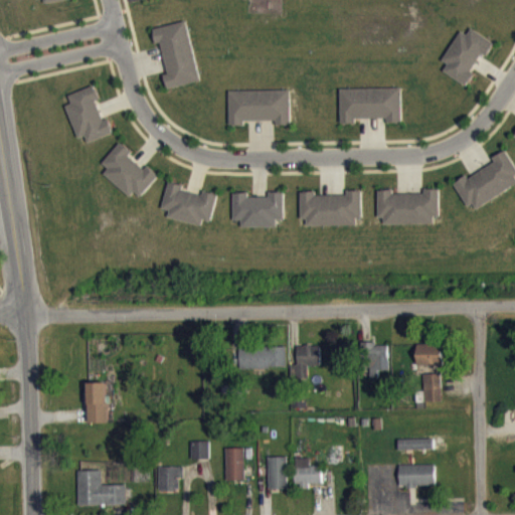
[(36,0),(38,8),(45,7),(46,13),(73,8),(71,0),(36,0)]
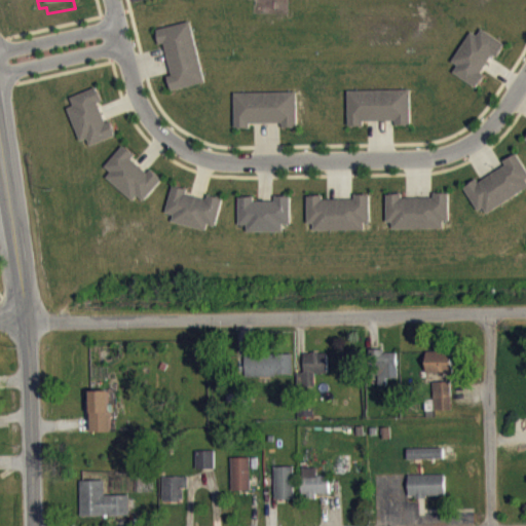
[(190,20),(204,80),(171,88),(167,74),(172,73),(163,41),(159,42),(156,28),(190,20)]
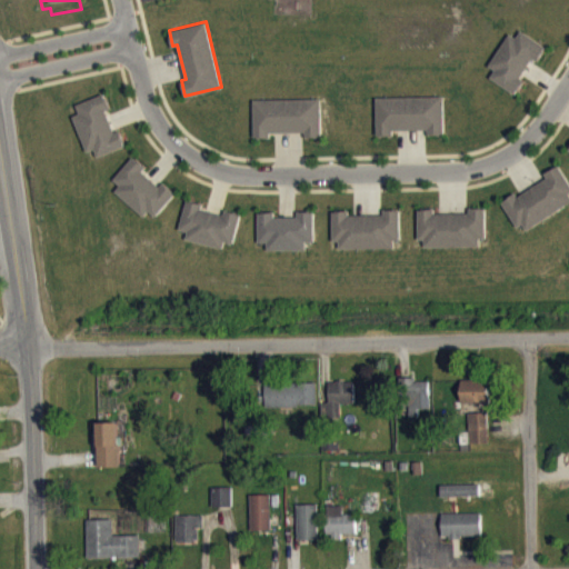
[(490,76),(495,69),(489,65),(511,32),(517,37),(522,29),(548,47),(538,60),(533,57),(520,77),(525,80),(516,93),(490,76)]
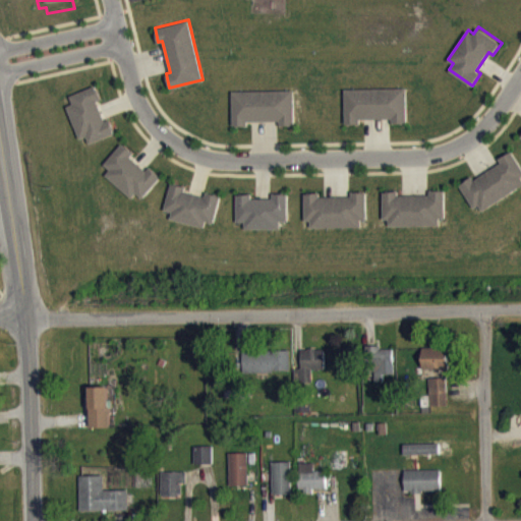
[(90,142),(87,135),(79,138),(66,105),(72,103),(69,95),(96,84),(102,98),(97,100),(105,120),(110,118),(115,132),(90,142)]
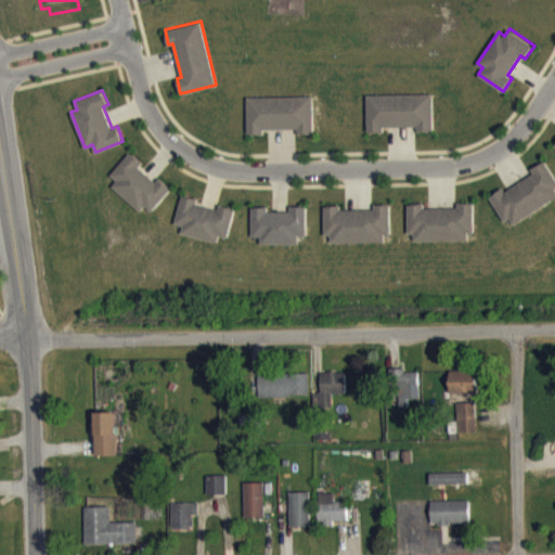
[(366,93),(433,92),(433,130),(417,130),(417,125),(383,126),(383,131),(368,131),(366,93)]
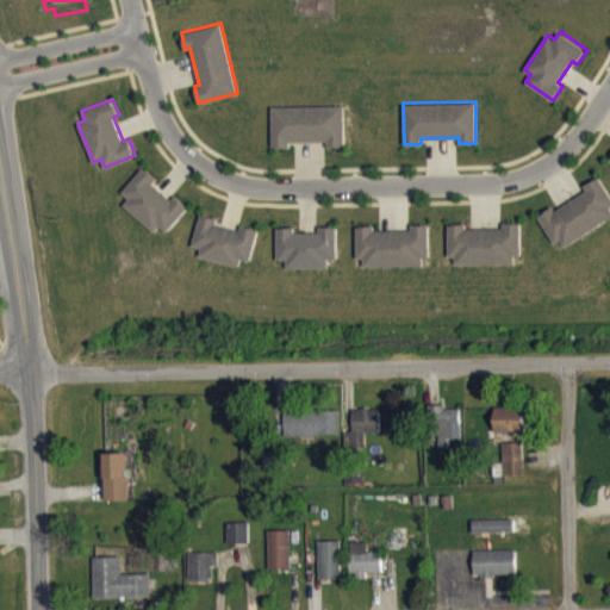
[(272,106),(343,105),(344,145),(328,145),(328,141),(290,141),(290,147),(272,147),(272,106)]
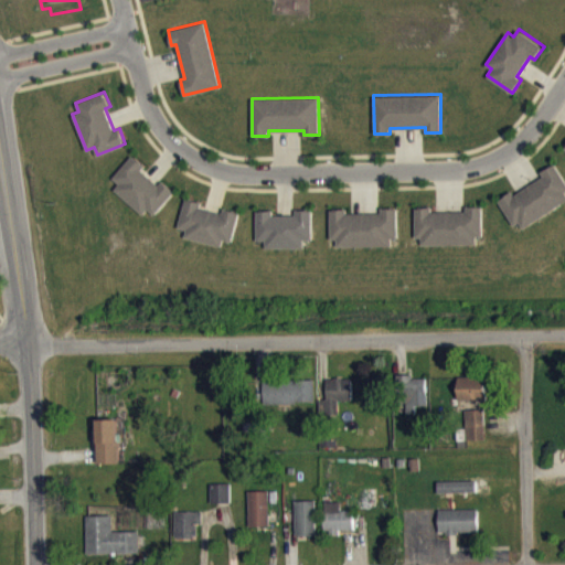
[(155,214),(148,208),(144,214),(114,189),(118,182),(112,177),(132,153),(145,164),(140,169),(158,183),(162,179),(174,190),(155,214)]
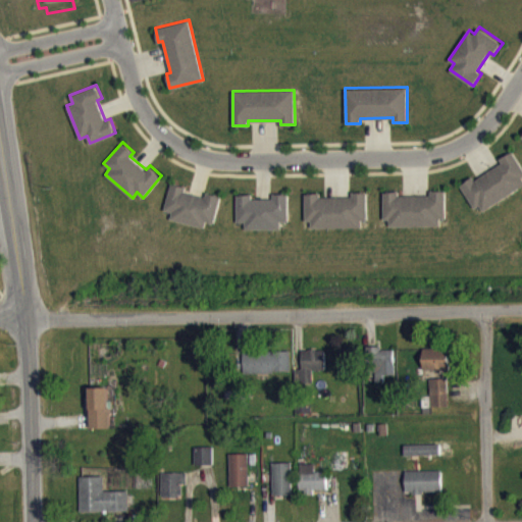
[(475,207),(460,183),(472,175),(475,179),(502,162),(500,157),(512,149),(521,165),(521,185),(484,209),(480,204),(475,207)]
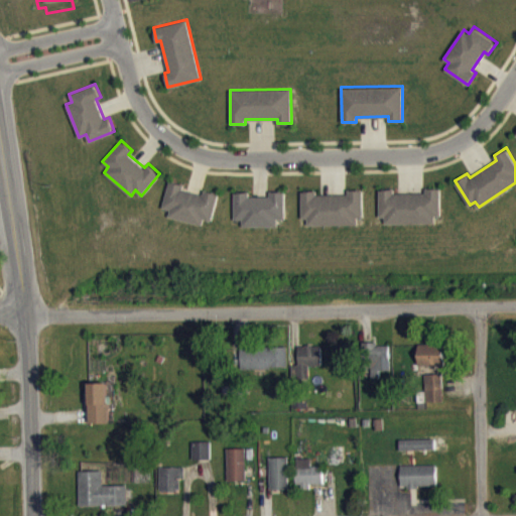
[(213,220),(205,218),(203,224),(168,216),(170,209),(162,207),(169,179),(183,183),(182,188),(203,194),(205,188),(220,191),(213,220)]
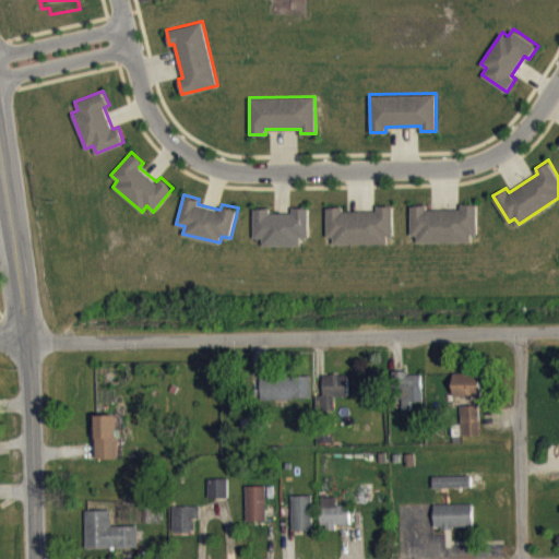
[(412,234),(411,204),(428,203),(428,209),(462,207),(462,203),(477,202),(478,233),(472,233),(472,240),(418,241),(418,234),(412,234)]
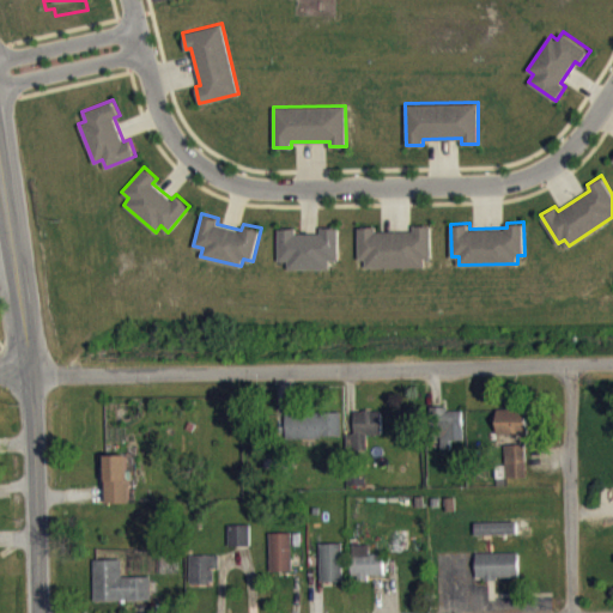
[(359,259),(358,225),(376,225),(376,230),(414,230),(414,224),(431,224),(431,256),(425,256),(425,266),(365,267),(365,259),(359,259)]
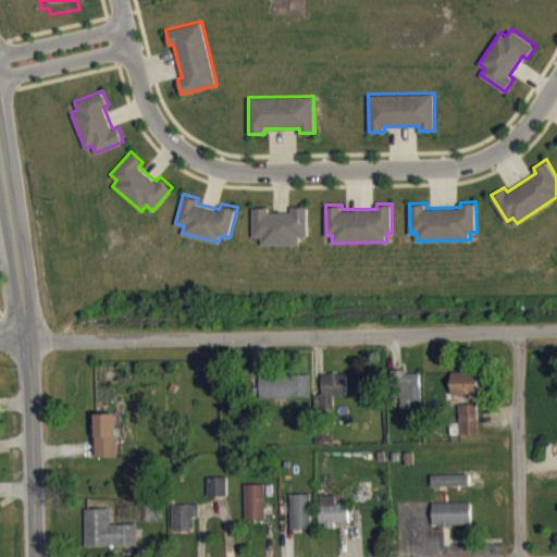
[(309,235),(300,235),(300,243),(262,244),(261,236),(254,236),(252,206),(269,206),(269,211),(292,210),(292,205),(308,205),(309,235)]
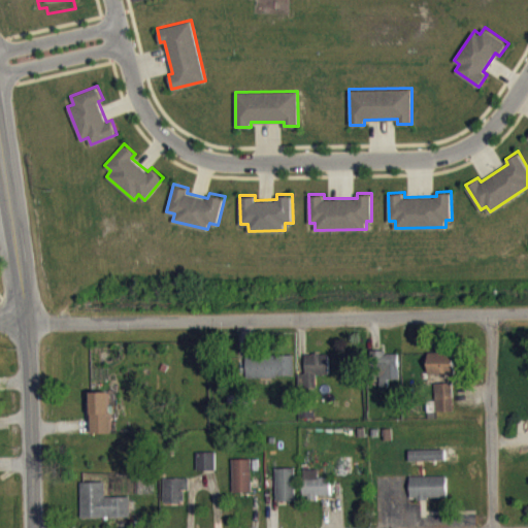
[(390,396),(390,389),(400,389),(400,364),(388,364),(387,360),(372,360),(372,396),(390,396)]
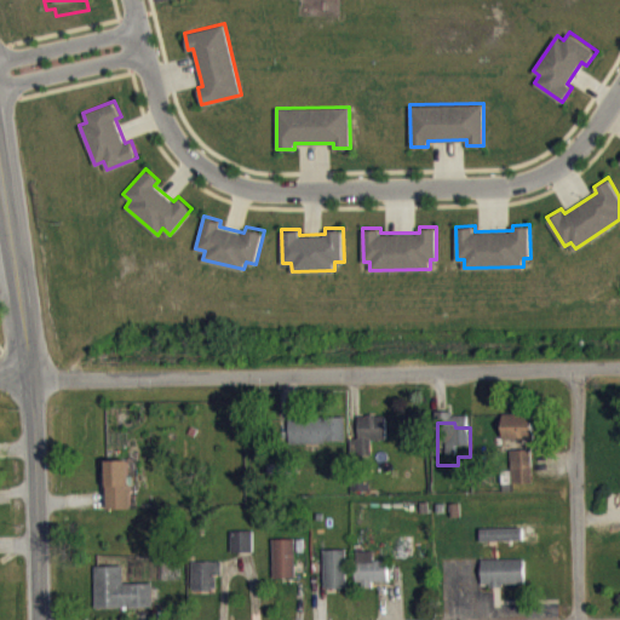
[(537,426),(505,425),(504,451),(535,452),(537,426)]
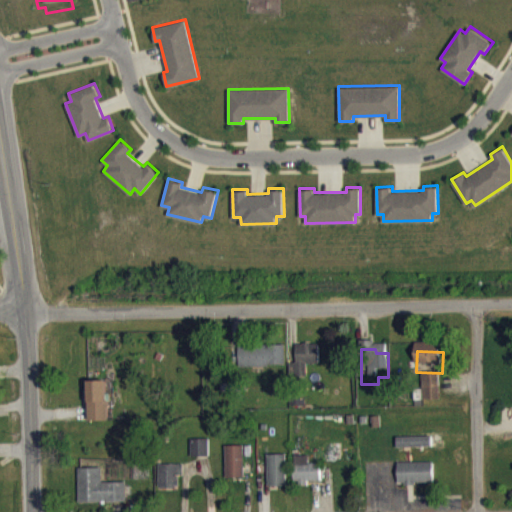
[(298,372),(290,372),(290,387),(308,386),(307,373),(320,373),(319,352),(297,353),(298,372)]
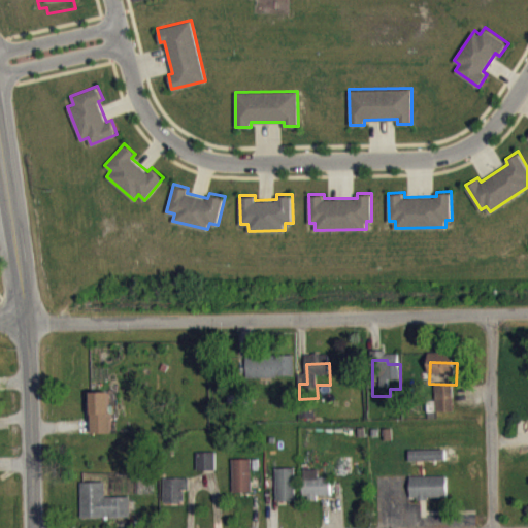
[(295,364),(248,366),(248,388),(295,387),(295,364)]
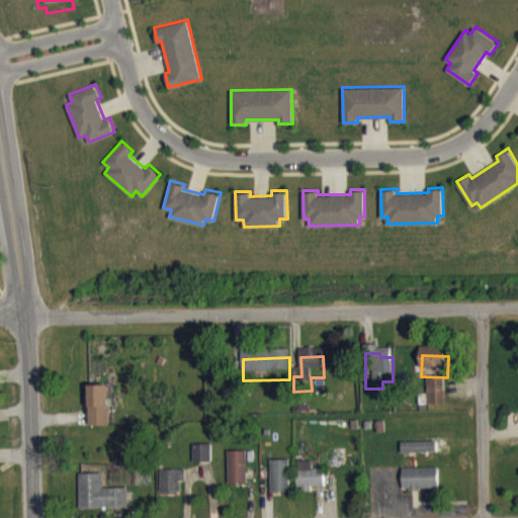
[(445,384),(428,385),(428,414),(446,413),(445,384)]
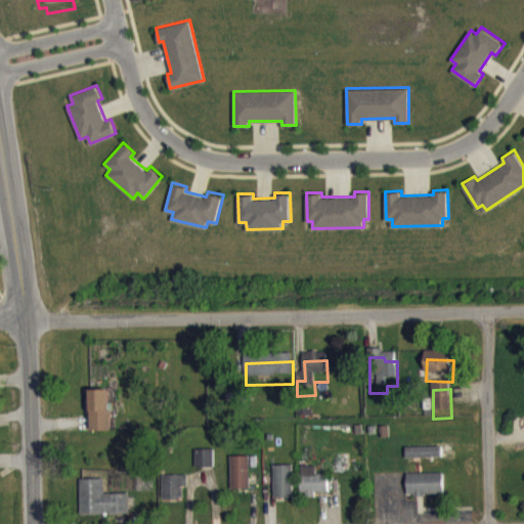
[(91,399),(91,440),(111,439),(111,399),(91,399)]
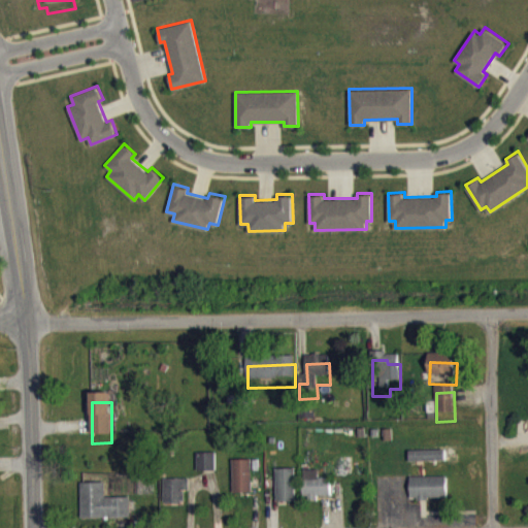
[(410,471),(446,470),(446,459),(409,460),(410,471)]
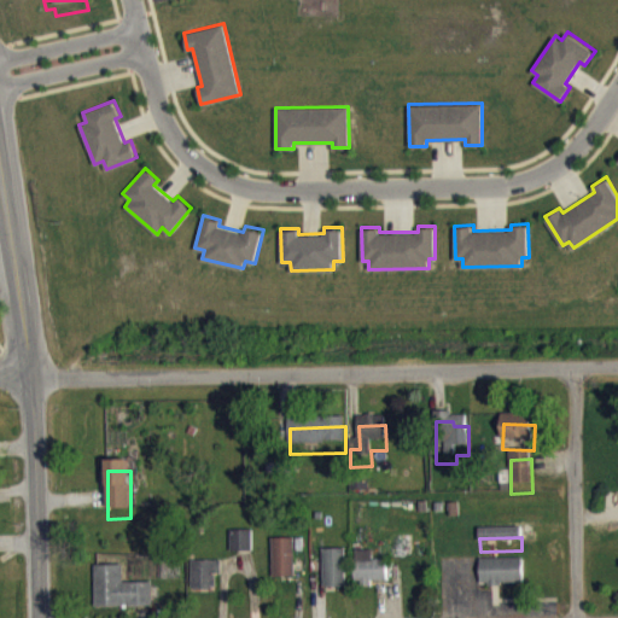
[(231,541),(232,561),(254,561),(254,540),(231,541)]
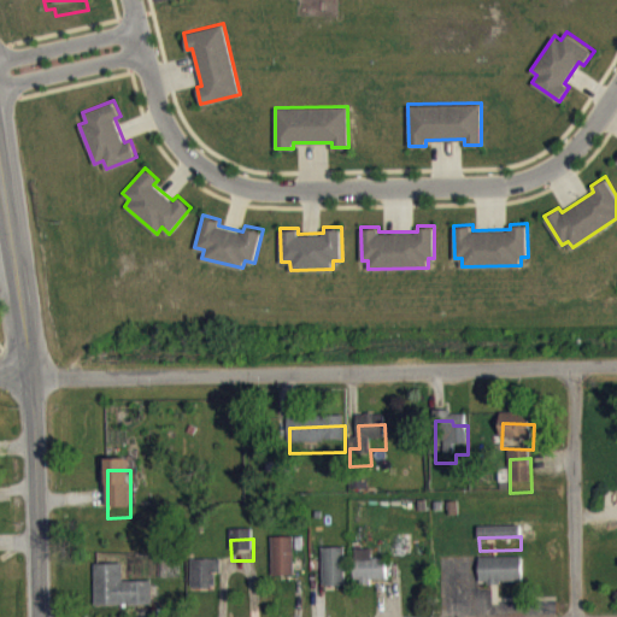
[(295,586),(295,547),(272,548),(274,587),(295,586)]
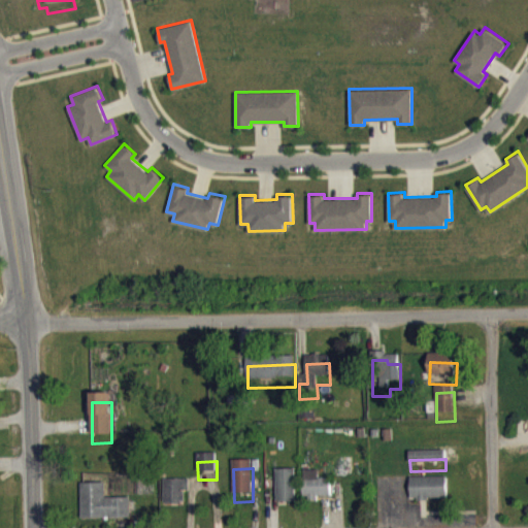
[(276,479),(276,488),(270,488),(270,496),(277,496),(277,512),(297,510),(296,477),(276,479)]
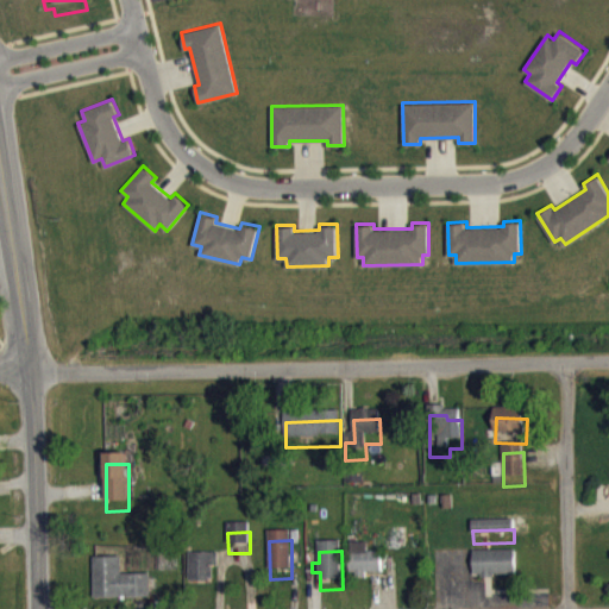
[(382,562),(368,562),(368,552),(351,552),(351,586),(366,586),(366,583),(382,583),(382,562)]
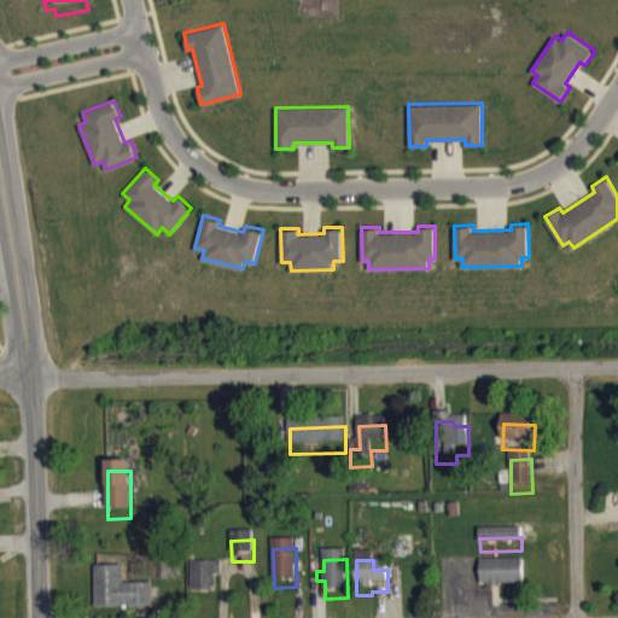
[(524,595),(524,569),(481,569),(482,595),(524,595)]
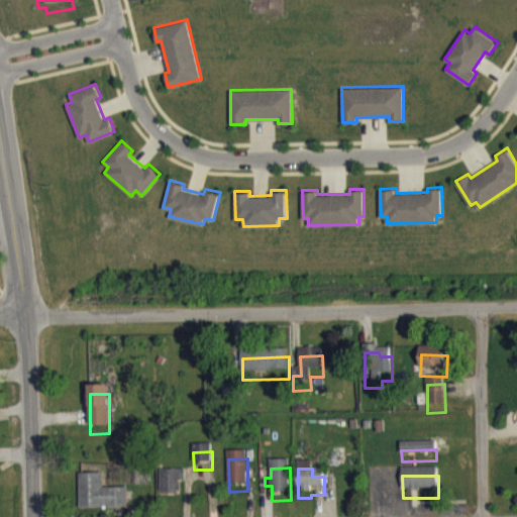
[(161,501),(181,500),(181,490),(185,490),(185,478),(160,478),(161,501)]
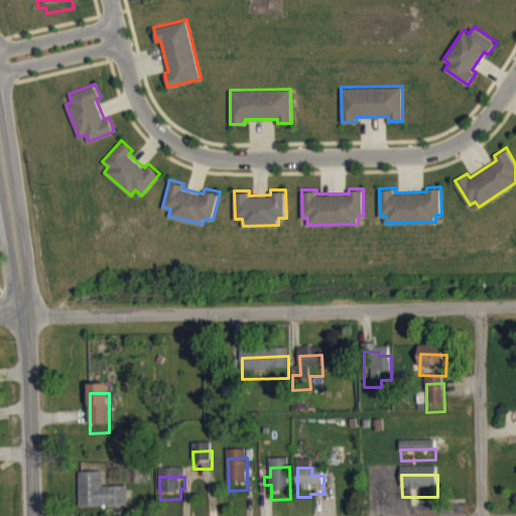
[(81,515),(128,514),(128,495),(104,496),(104,481),(80,481),(81,515)]
